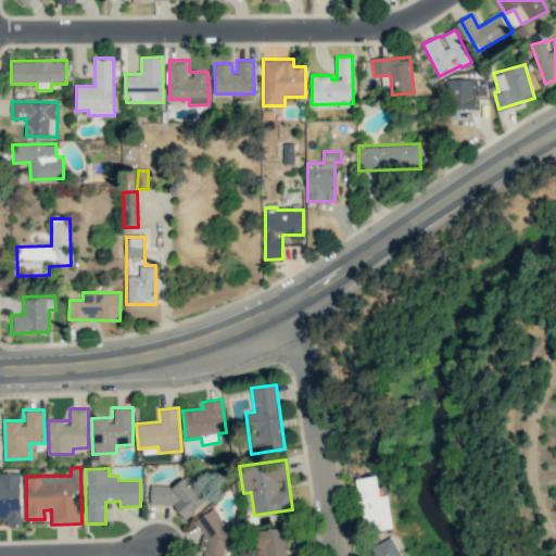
[(0,517),(7,518),(7,527),(22,527),(20,472),(0,472),(0,517)]
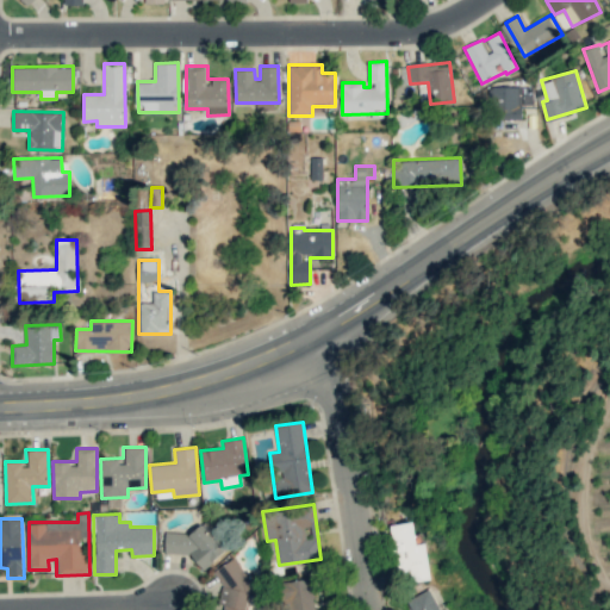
[(391,524),(399,584),(433,579),(427,542),(417,545),(414,522),(391,524)]
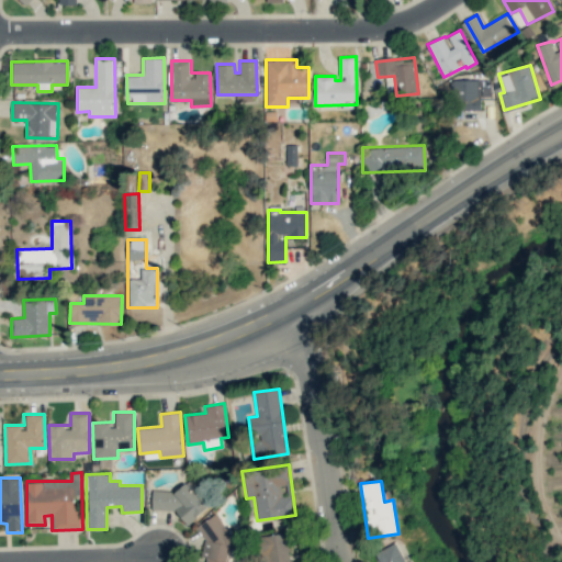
[(153,489),(152,514),(199,516),(200,508),(208,508),(209,497),(194,496),(194,490),(153,489)]
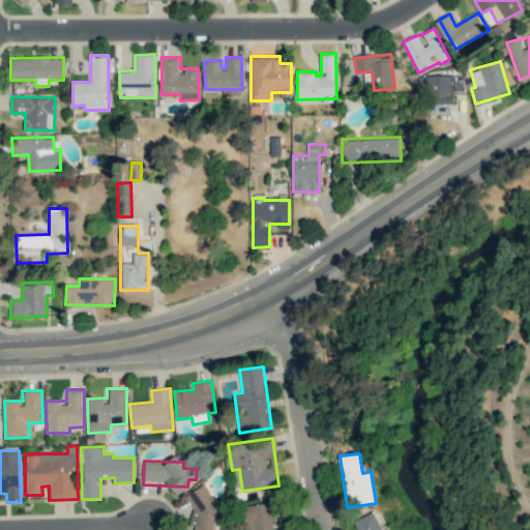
[(213,529),(223,496),(197,490),(196,496),(195,496),(187,524),(195,526),(194,529),(213,529)]
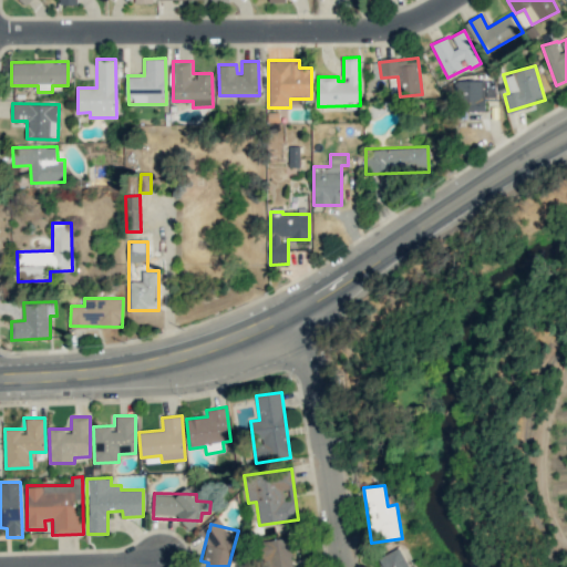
[(292,566),(290,538),(260,540),(263,566),(292,566)]
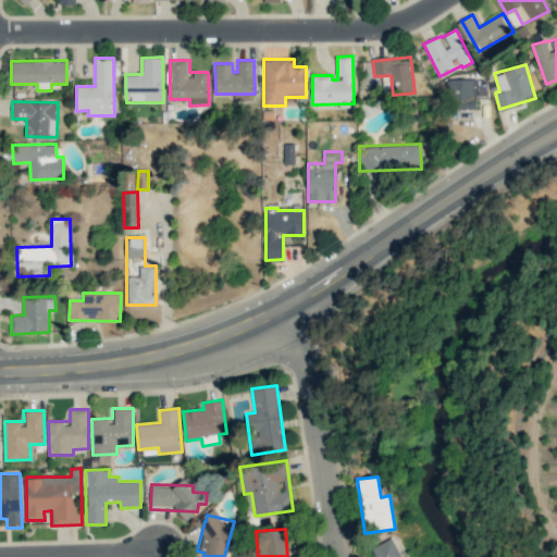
[(401,556),(395,539),(372,547),(375,556),(401,556)]
